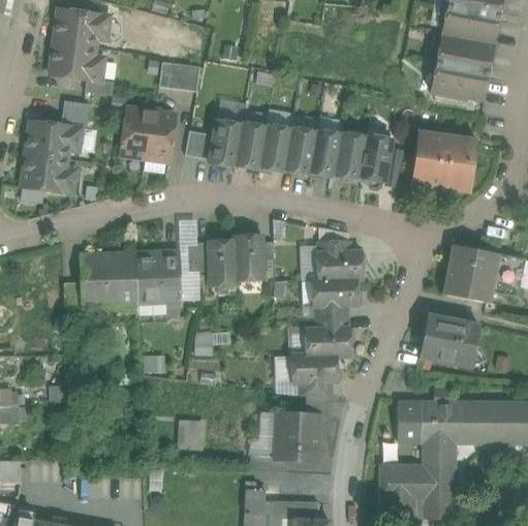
[(6,0),(4,11),(14,13),(18,0),(6,0)]
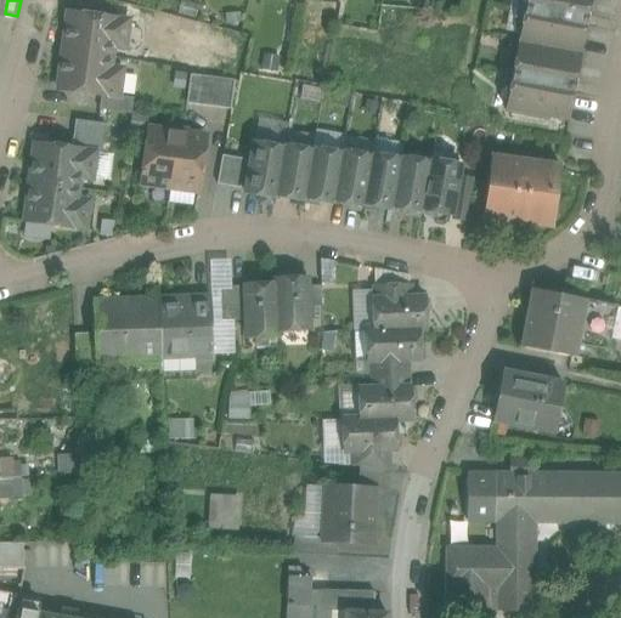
[(526,0),(519,40),(582,51),(591,0),(526,0)]
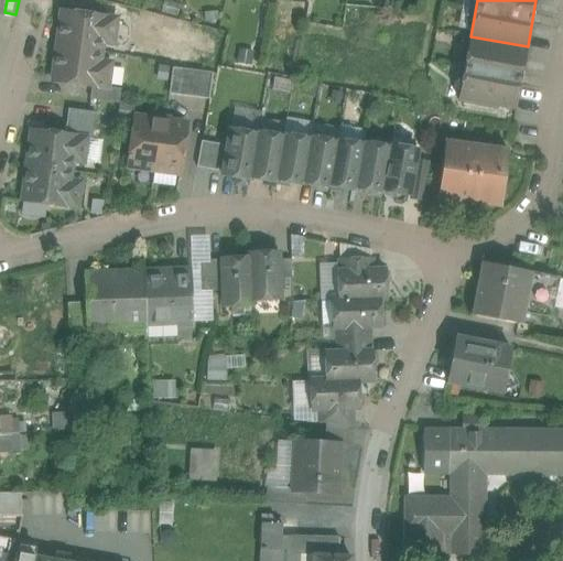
[(118,15),(63,9),(54,78),(93,84),(108,86),(109,85),(111,61),(100,60),(104,40),(115,41),(118,15)]
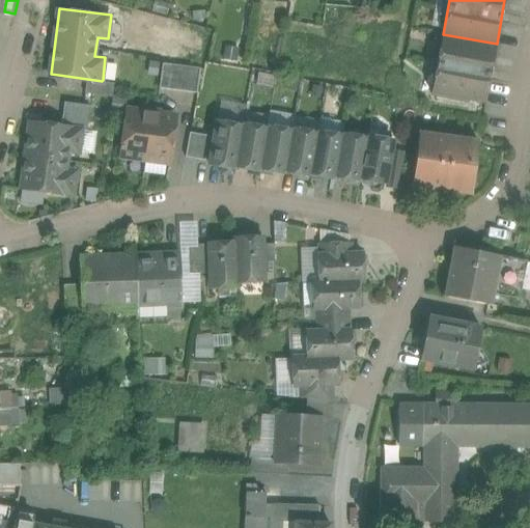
[(497,44),(443,34),(433,91),(485,102),(497,44)]
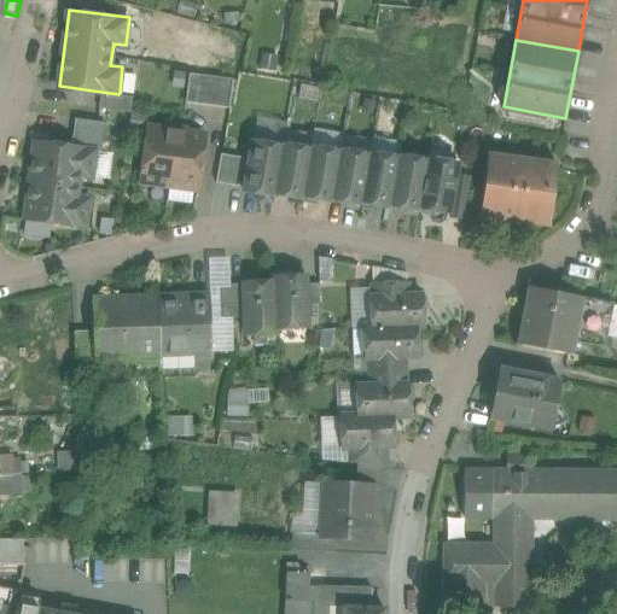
[(184,72),(173,71),(170,82),(181,85),(184,72)]
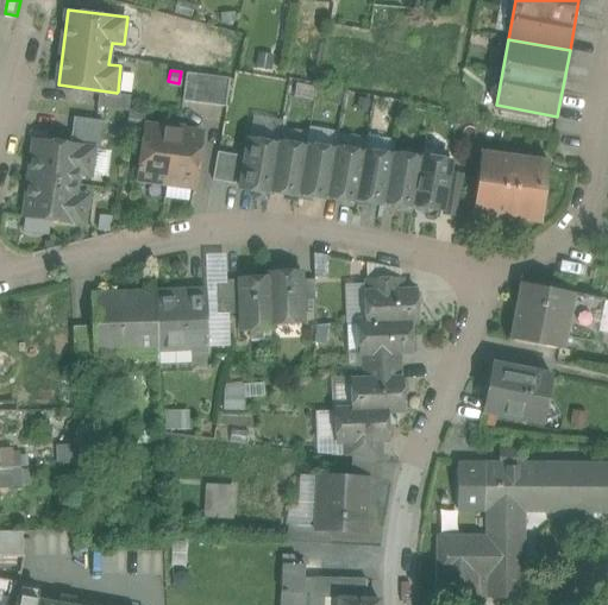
[(231,76),(188,70),(183,99),(227,105),(231,76)]
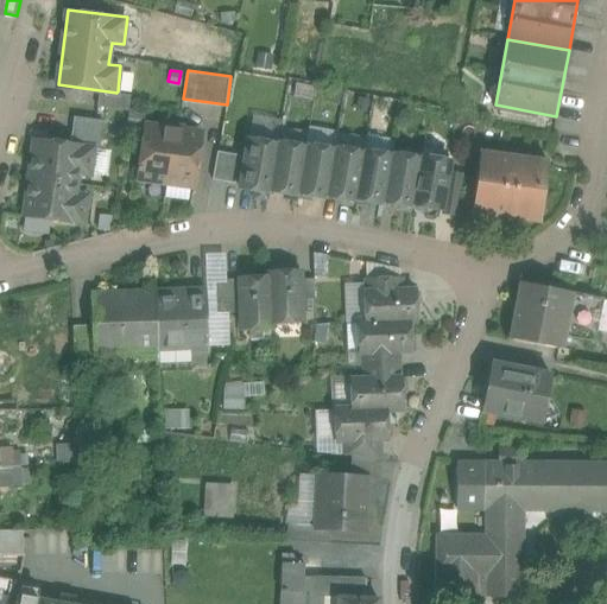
[(117,93),(100,90),(99,105),(130,108),(131,102),(132,94),(118,91),(117,93)]
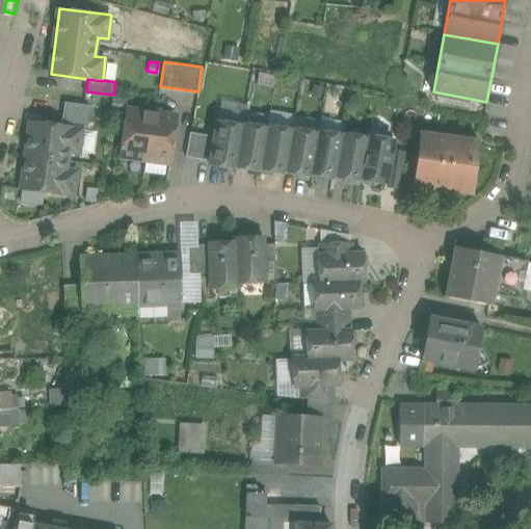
[(128,91),(114,89),(113,95),(112,102),(127,104),(128,91)]
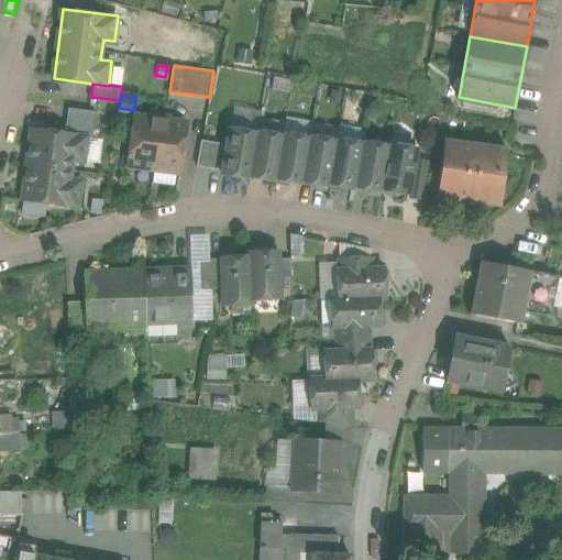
[(96,109),(69,106),(66,132),(88,135),(87,136),(92,136),(96,109)]
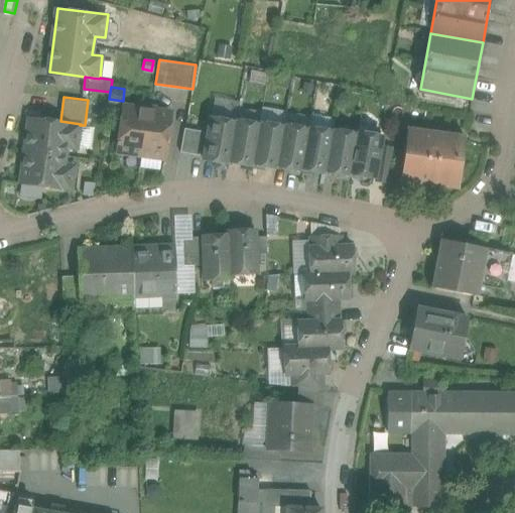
[(236,118),(237,118),(240,104),(240,101),(216,97),(212,115),(236,120),(236,118)]
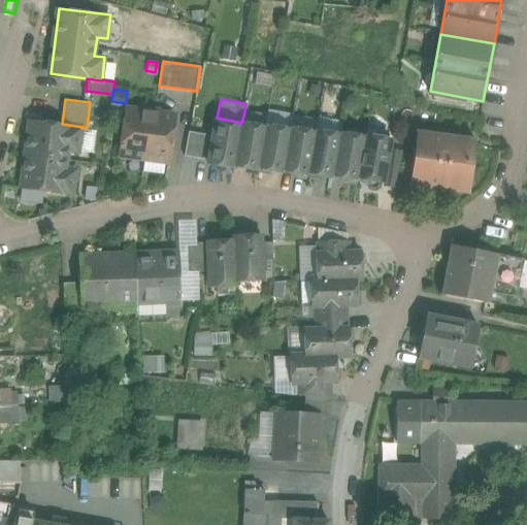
[(266,123),(267,123),(269,110),(245,106),(242,121),(266,125),(266,123)]
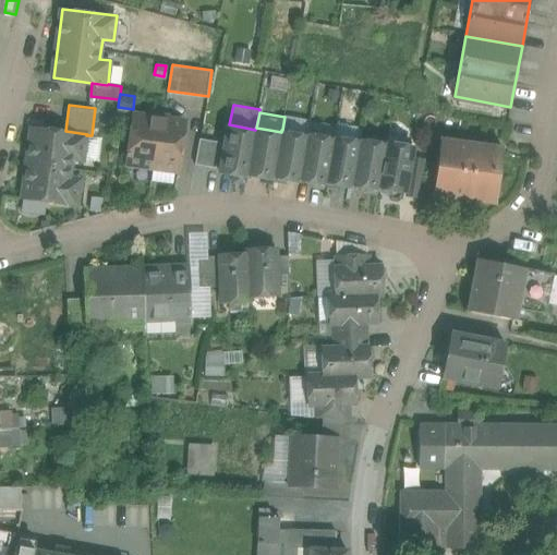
[(185,120),(134,113),(128,163),(179,170),(185,120)]
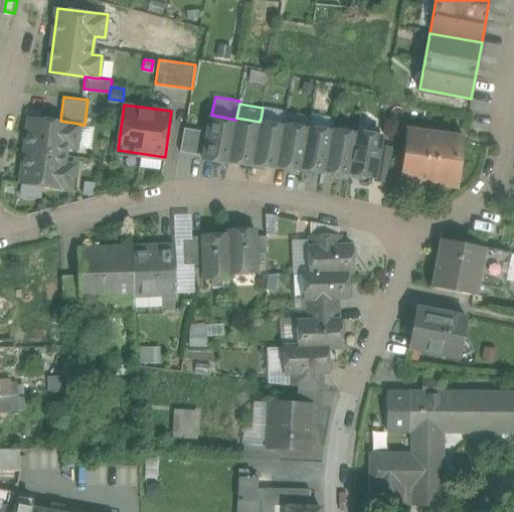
[(263,107),(263,108),(261,120),(284,124),(284,122),(285,122),(287,110),(263,107)]
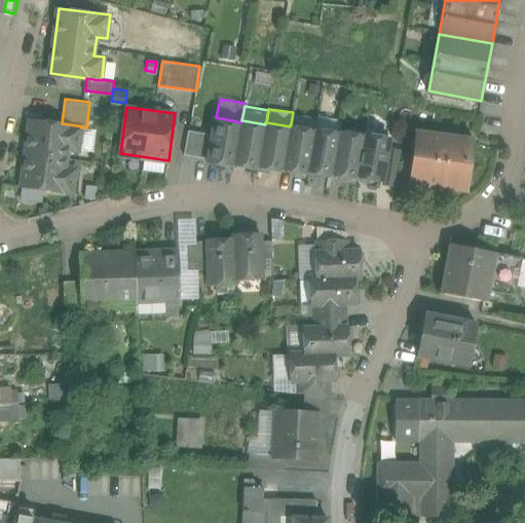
[(240,122),(216,117),(213,134),(209,158),(209,162),(234,166),(234,164),(233,164),(241,122),(240,122)]
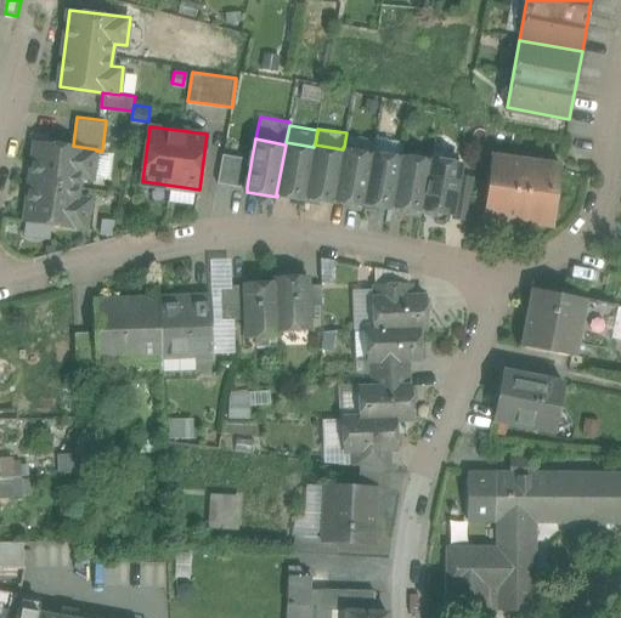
[(73,146),(37,141),(27,217),(86,226),(90,198),(78,197),(82,175),(94,176),(96,151),(97,149),(73,146)]
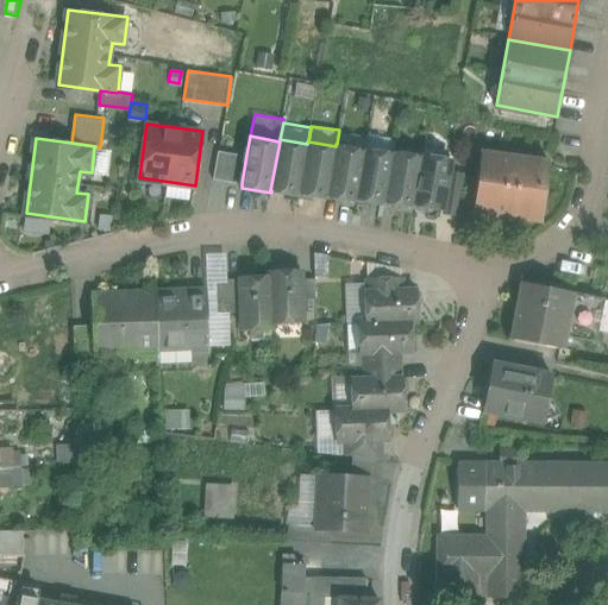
[(280,139),(279,139),(279,142),(280,142),(270,190),(271,190),(300,195),(300,193),(299,193),(308,144),(307,144),(280,139)]
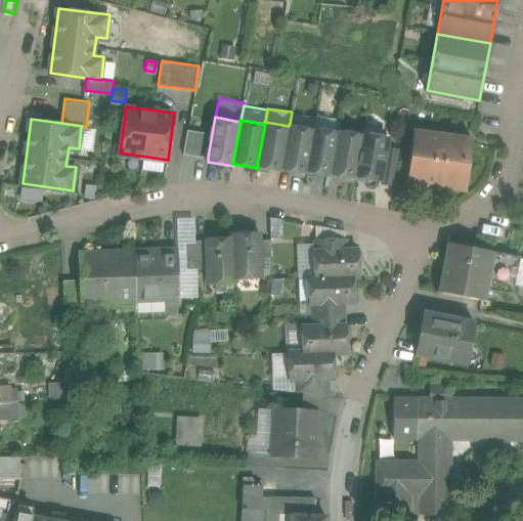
[(265,122),(264,122),(264,124),(265,124),(257,166),(258,166),(282,171),(282,169),(281,169),(290,126),(289,126),(265,122)]
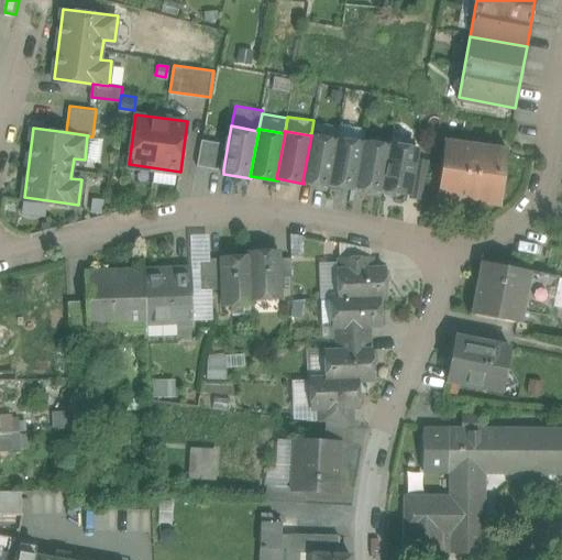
[(311,133),(310,133),(310,135),(311,135),(302,182),(304,182),(330,186),(330,184),(329,184),(338,139),(311,133)]
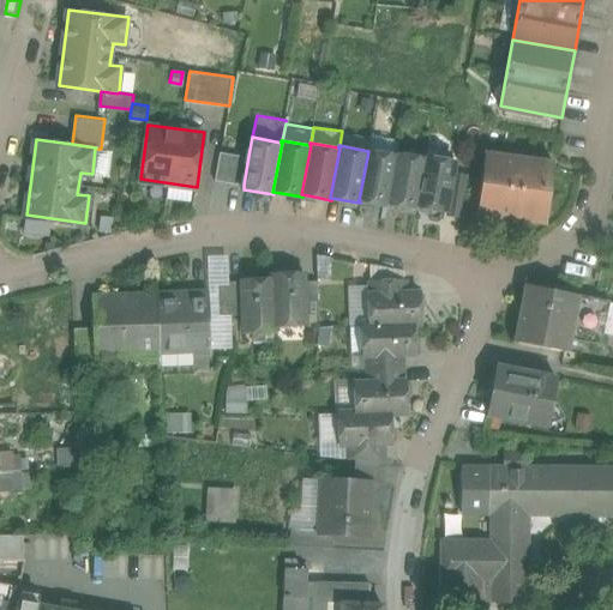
[(359,200),(360,200),(388,206),(388,204),(397,153),(396,153),(368,149),(368,151),(359,200)]
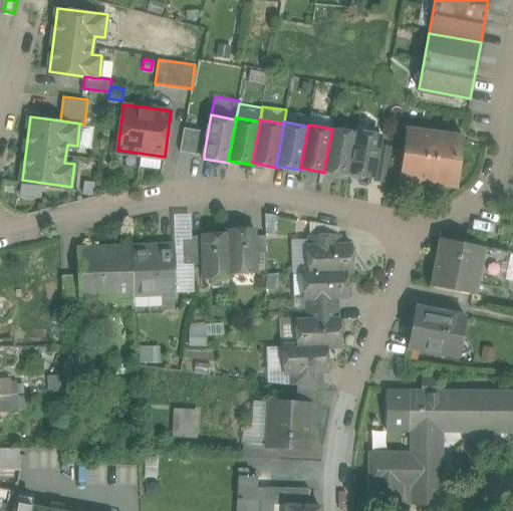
[(208,131),(185,126),(181,150),(204,155),(208,131)]
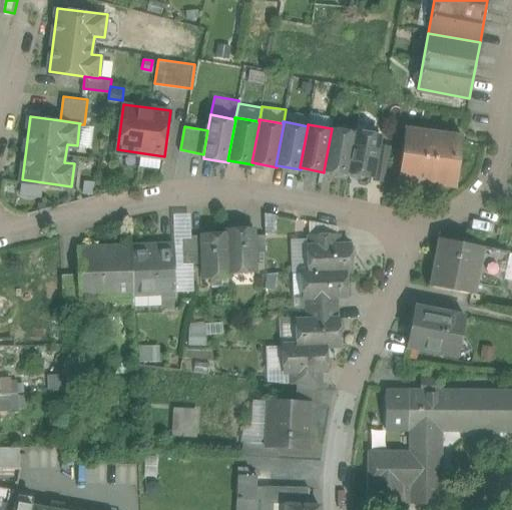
[(355,130),(331,126),(331,128),(332,128),(324,170),(349,174),(349,172),(348,172),(356,130),(355,130)]
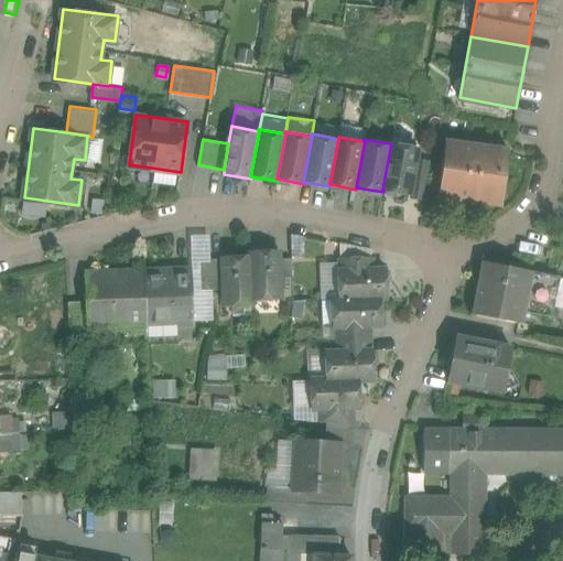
[(506,148),(450,140),(446,139),(439,196),(442,196),(457,198),(461,200),(461,198),(476,201),(476,202),(479,202),(498,204),(501,205),(509,148),(506,147),(506,148)]
